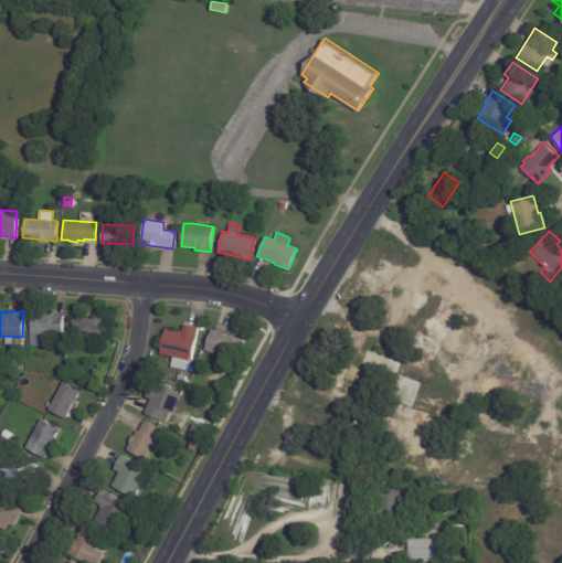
[(51,314),(63,315),(62,333),(53,332),(53,342),(45,341),(45,347),(30,346),(32,312),(51,314)]
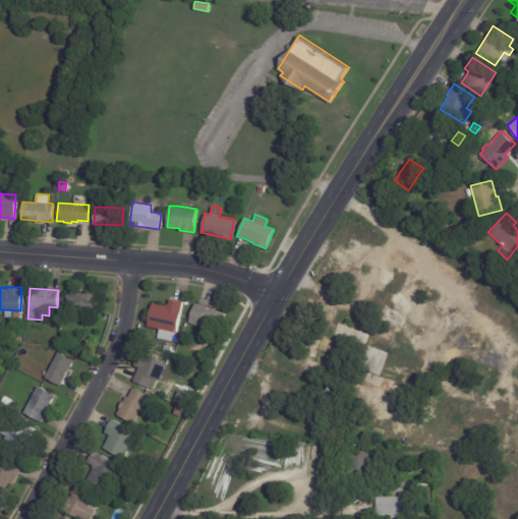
[(89,312),(67,310),(68,292),(83,293),(83,292),(96,293),(95,312),(89,312)]
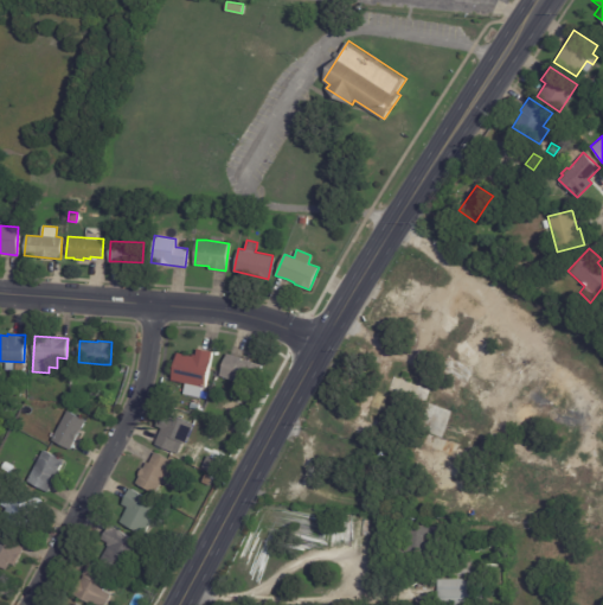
[(199,348),(215,351),(206,388),(201,387),(199,396),(183,393),(185,382),(172,380),(178,352),(193,356),(193,354),(197,355),(198,348),(199,348)]
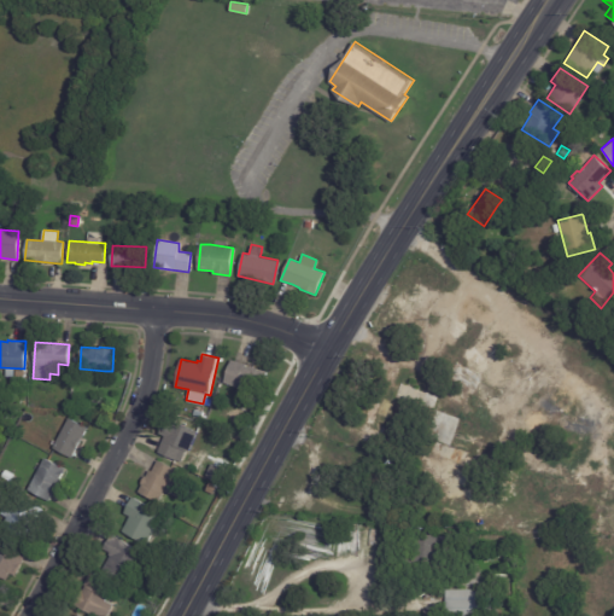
[(483,375),(474,389),(448,372),(456,358),(483,375)]
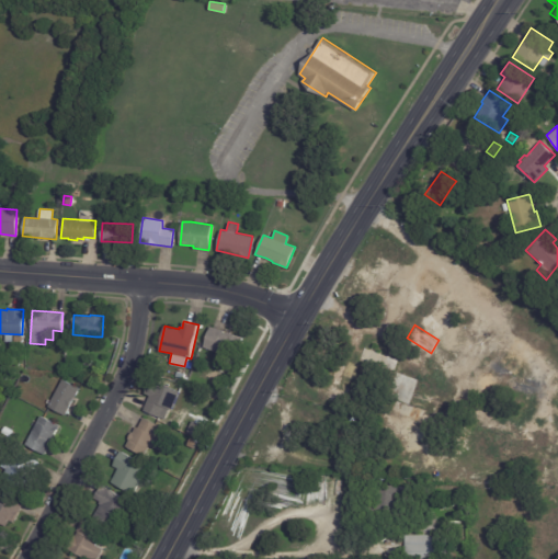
[(212,327),(243,338),(236,358),(203,348),(211,326),(212,327)]
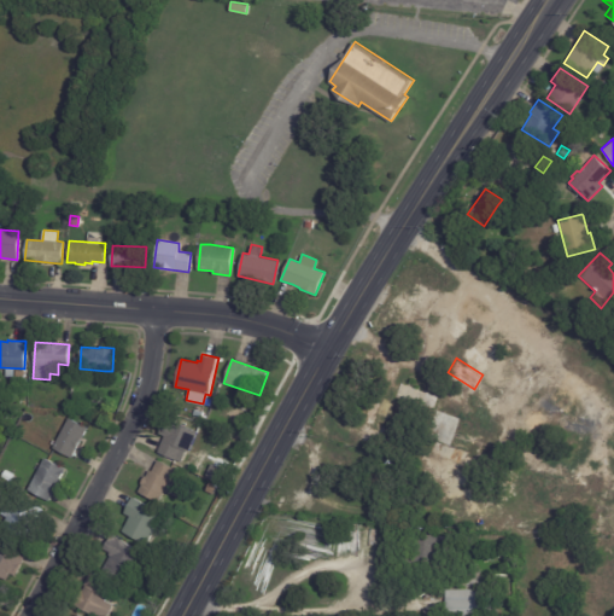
[(415,384),(420,387),(415,400),(395,393),(399,379),(415,384)]
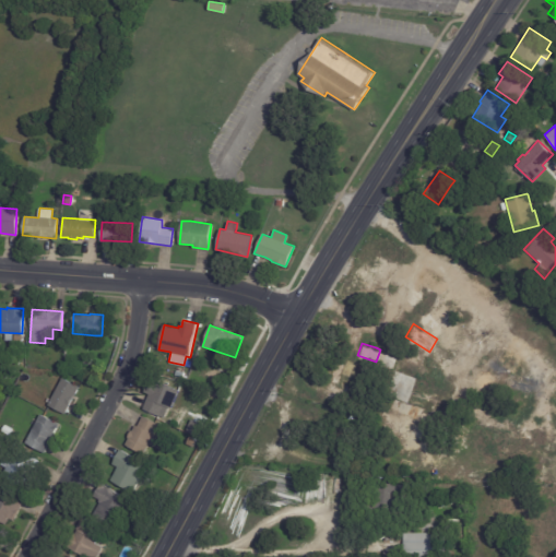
[(399,353),(389,369),(378,362),(388,346),(399,353)]
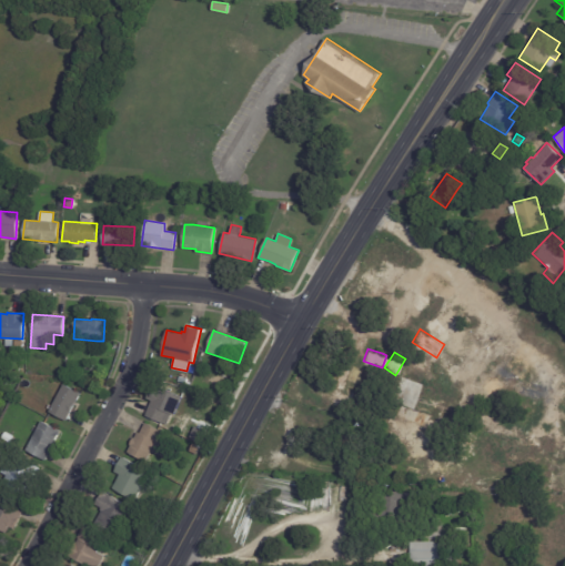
[(412,365),(409,371),(403,367),(406,361),(412,365)]
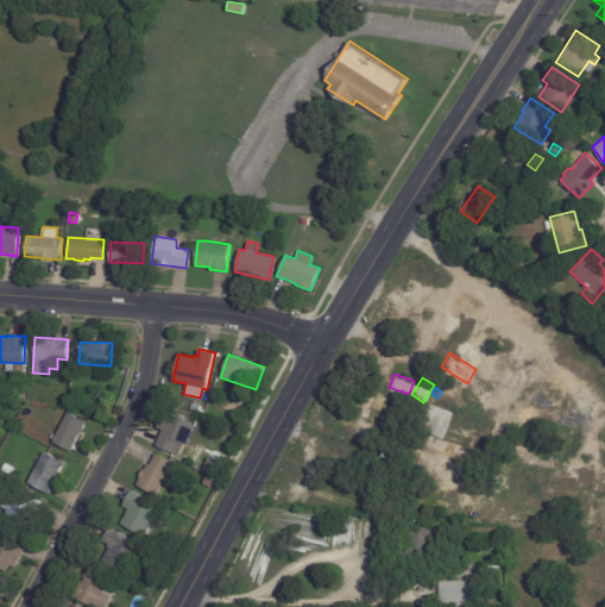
[(462,426),(467,427),(465,431),(464,430),(459,442),(443,436),(443,437),(417,429),(428,400),(453,410),(449,420),(462,426)]
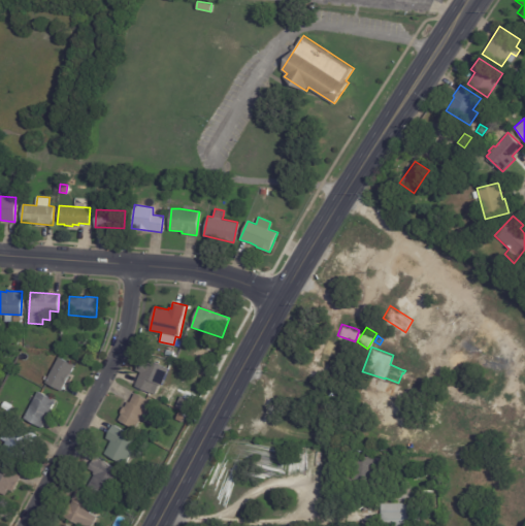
[(69,373),(60,391),(44,382),(59,357),(74,365),(69,373)]
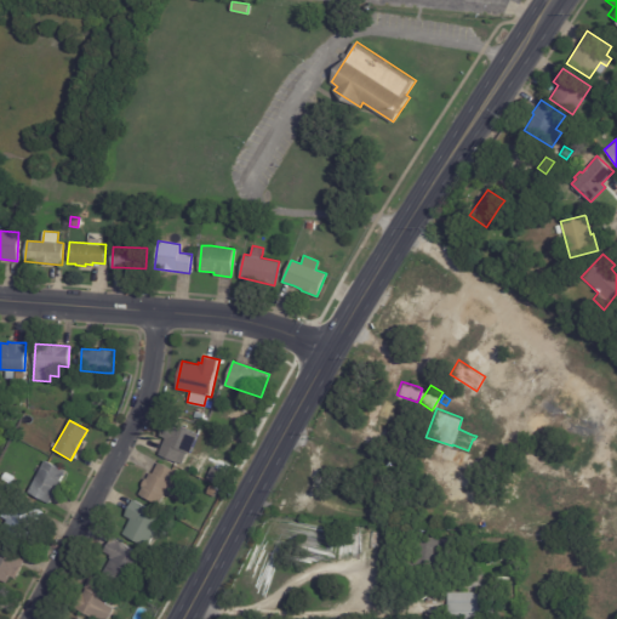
[(159,453),(172,422),(198,433),(188,454),(181,450),(176,463),(158,454),(159,453)]
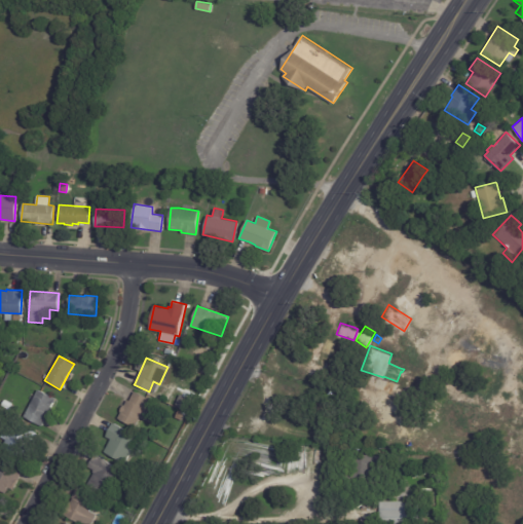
[(47,415),(42,425),(24,416),(37,389),(55,400),(47,415)]
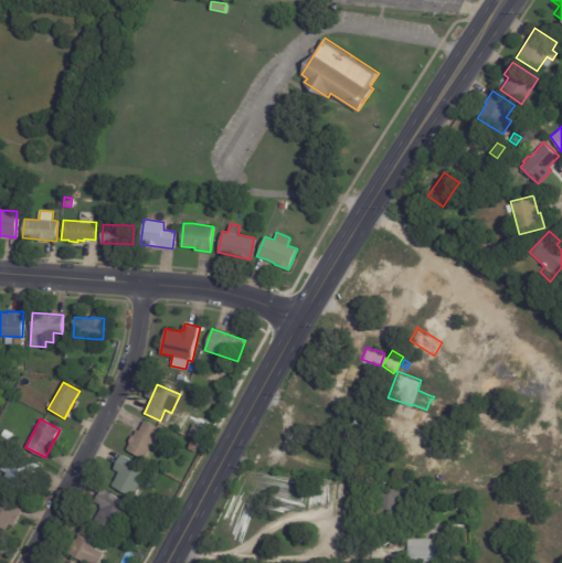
[(135,454),(125,449),(129,443),(128,442),(133,435),(134,435),(137,429),(139,431),(145,421),(171,435),(161,454),(149,448),(144,459),(135,454)]
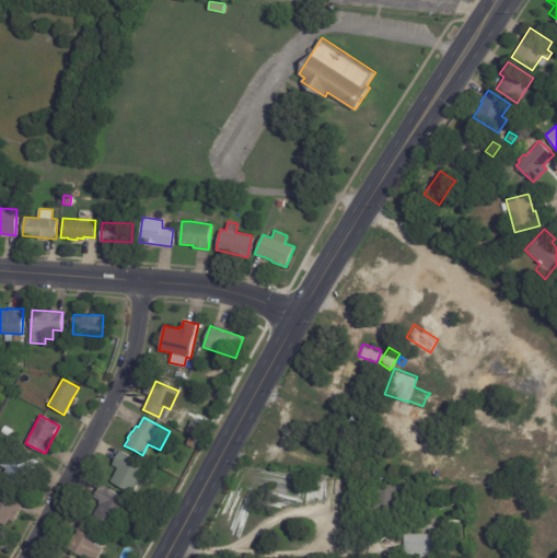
[(192,419),(204,426),(198,438),(186,431),(192,419)]
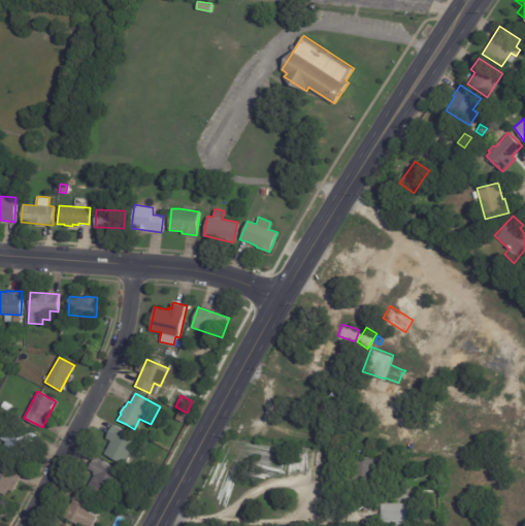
[(183,422),(175,419),(178,412),(186,415),(183,422)]
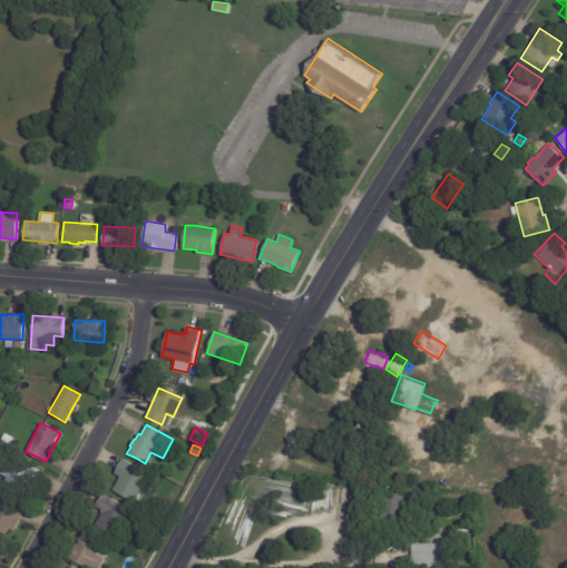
[(36,470),(29,483),(23,480),(17,492),(2,485),(16,458),(37,468),(36,470)]
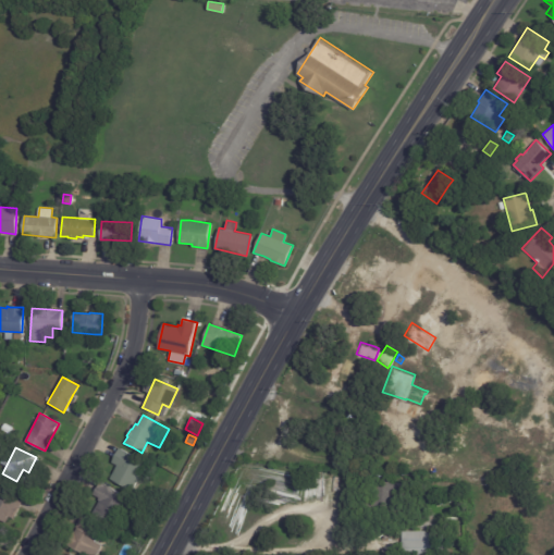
[(133,455),(145,461),(131,490),(109,479),(115,467),(110,464),(119,447),(133,455)]
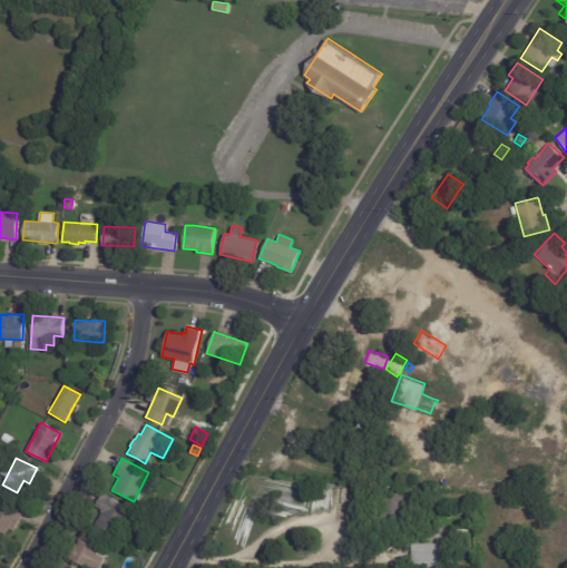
[(404,490),(402,517),(385,515),(388,489),(404,490)]
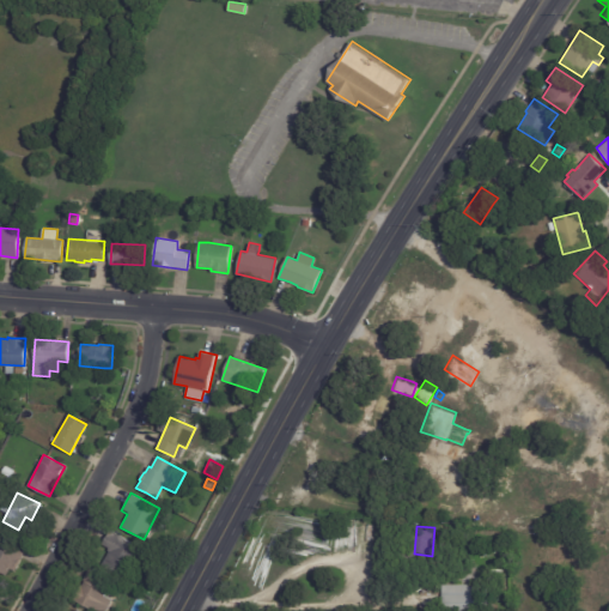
[(141,550),(126,579),(101,564),(109,551),(107,551),(109,548),(103,544),(110,531),(142,549),(141,550)]
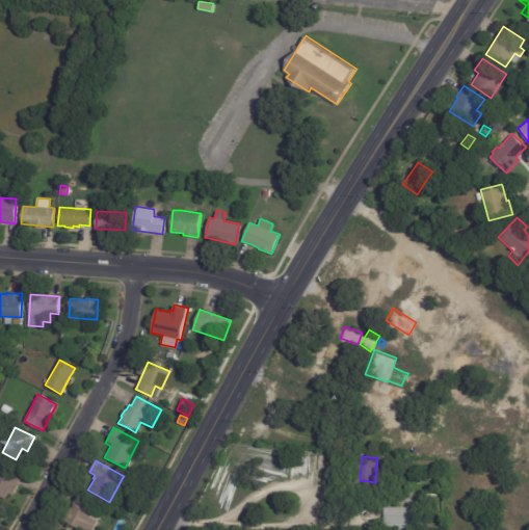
[(24,474),(11,496),(7,494),(4,499),(0,497),(0,470),(4,462),(24,473),(24,474)]
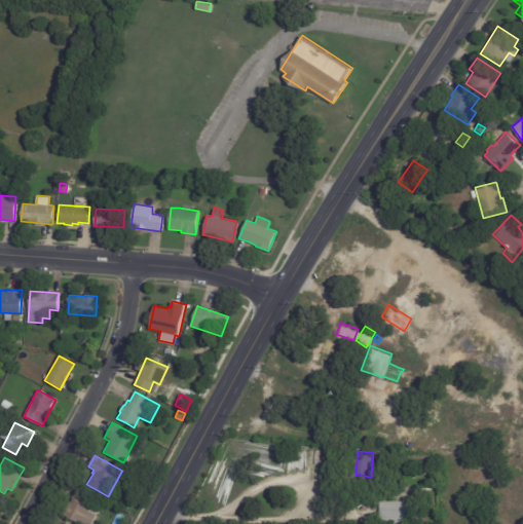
[(96,497),(88,511),(95,515),(89,523),(79,523),(63,515),(78,487),(96,497)]
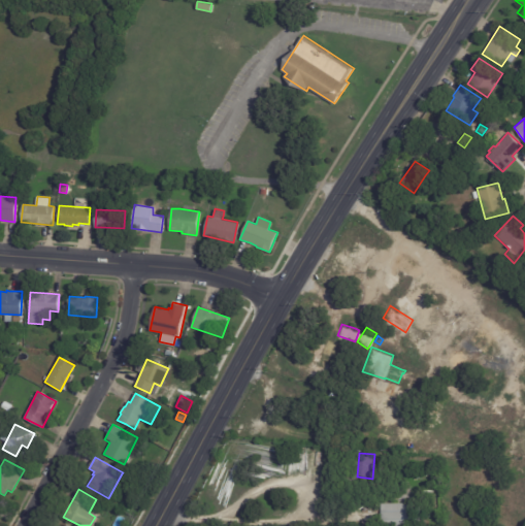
[(420,525),(381,525),(380,501),(419,501),(420,525)]
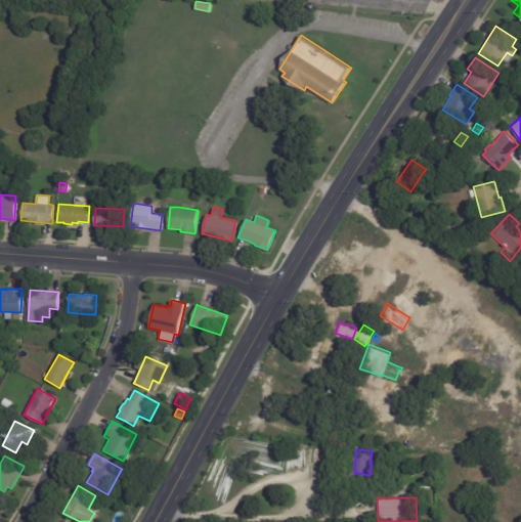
All buildings are outlined.
